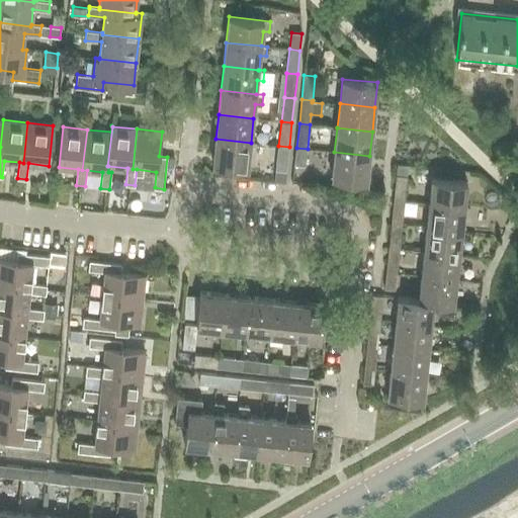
[(248,168),(251,143),(216,139),(212,164),(248,168)]
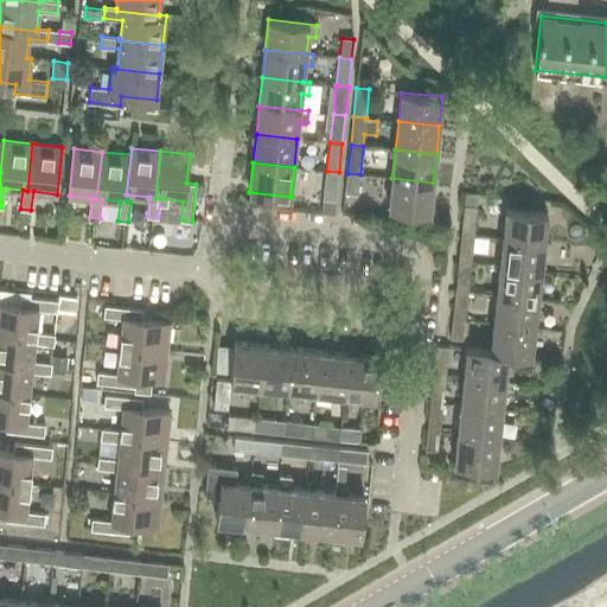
[(336,200),(339,172),(326,171),(324,199),(336,200)]
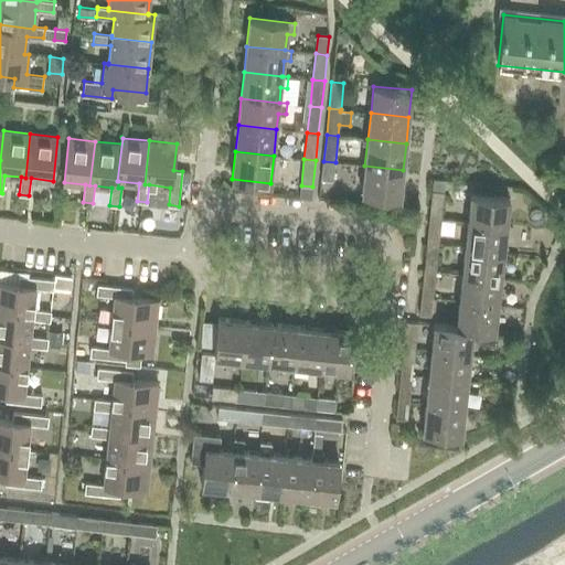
[(333,180),(336,162),(323,161),(321,179),(333,180)]
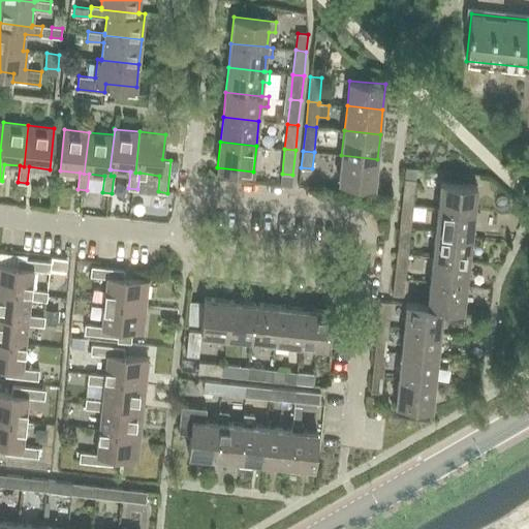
[(375,185),(377,159),(341,155),(339,181),(375,185)]
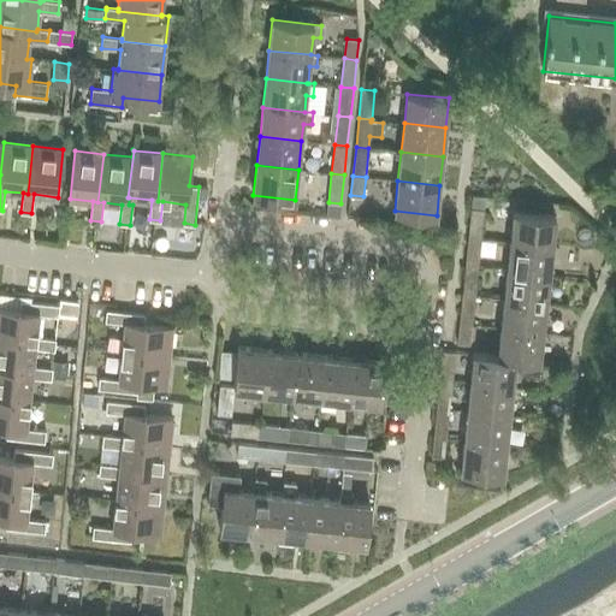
[(197,196),(207,197),(208,188),(199,187),(197,196)]
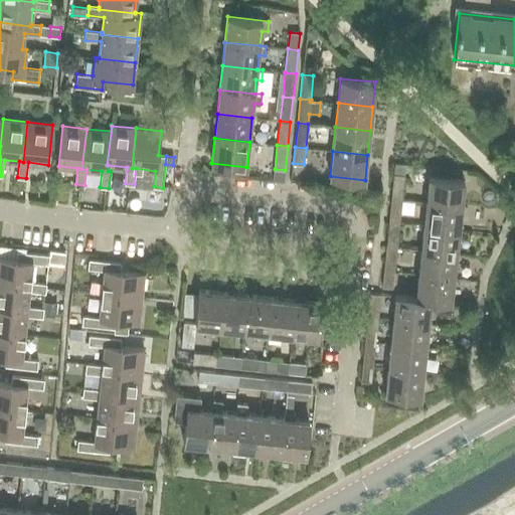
[(402,199),(404,174),(394,173),(391,198),(402,199)]
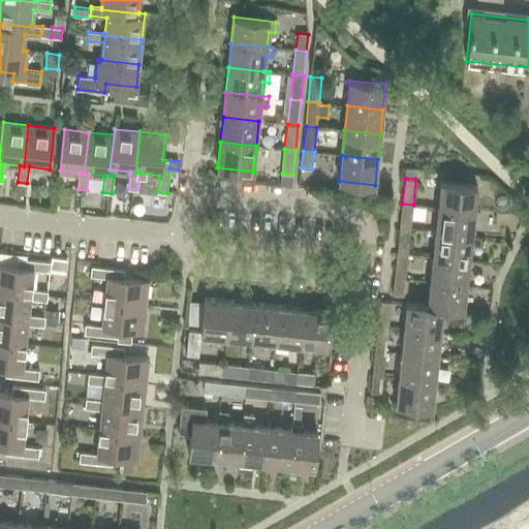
[(474,212),(476,186),(441,182),(438,208),(474,212)]
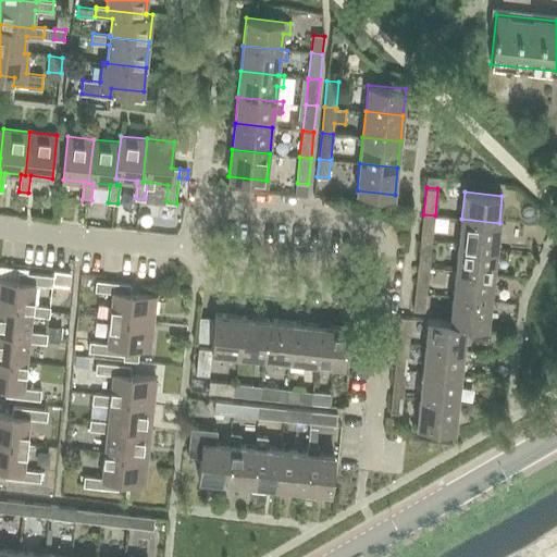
[(432,242),(435,215),(423,214),(421,240),(432,242)]
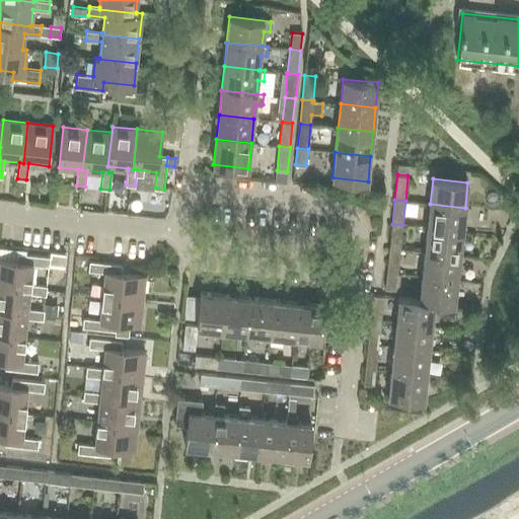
[(462,232),(465,208),(430,204),(427,228),(462,232)]
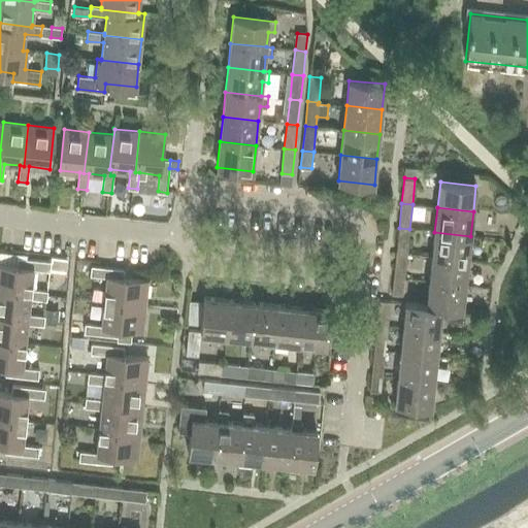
[(407,254),(409,229),(399,228),(396,253),(407,254)]
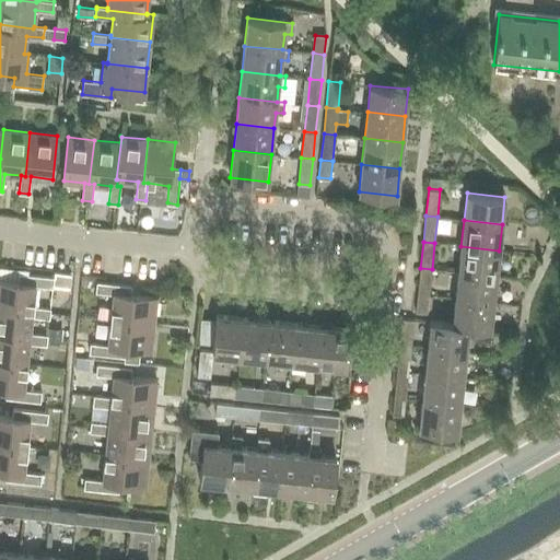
[(496,277),(499,251),(461,246),(458,272),(496,277)]
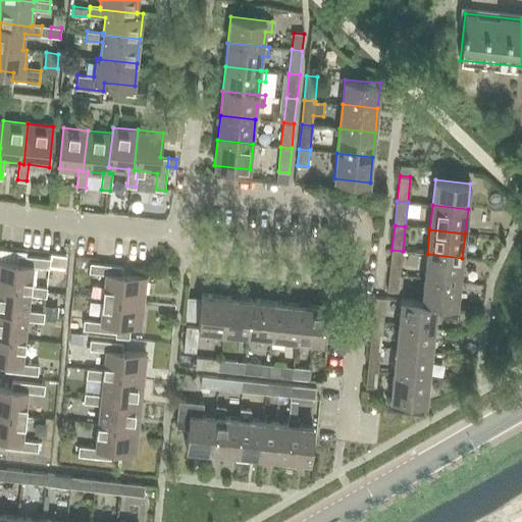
[(400,275),(403,251),(392,250),(389,274),(400,275)]
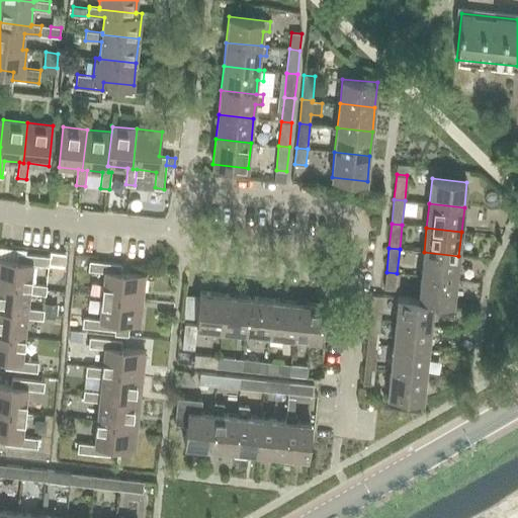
[(33,264),(49,266),(50,264),(64,266),(66,253),(51,252),(50,257),(18,253),(17,261),(0,259),(0,283),(30,287),(30,283),(33,264)]
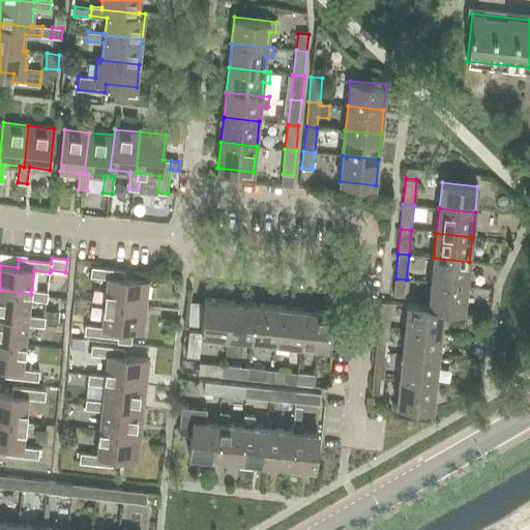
[(467,286),(469,262),(434,258),(431,283),(467,286)]
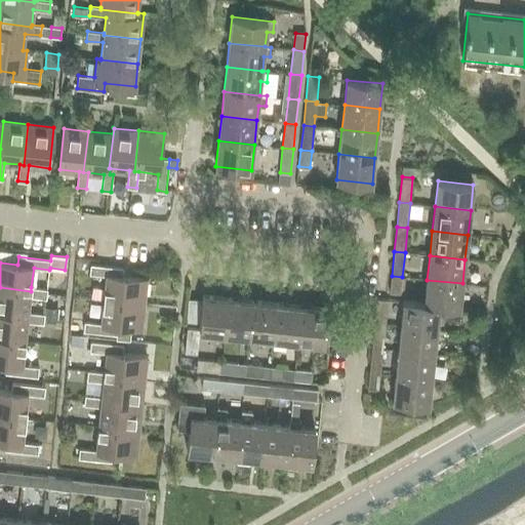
[(145,304),(148,279),(123,276),(124,268),(91,265),(90,274),(107,275),(104,299),(145,304)]
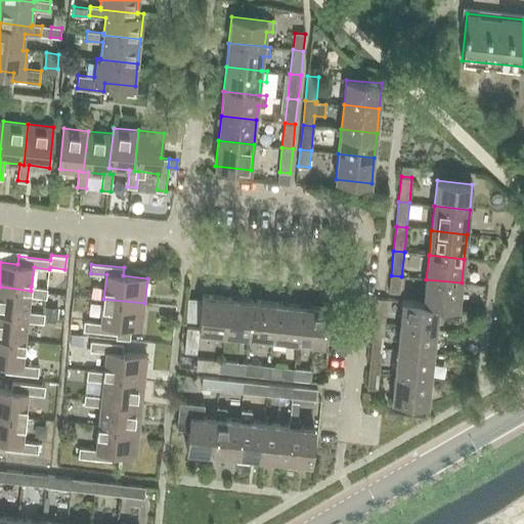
[(403,292),(405,276),(401,276),(391,275),(389,292),(400,293),(400,291),(403,292)]
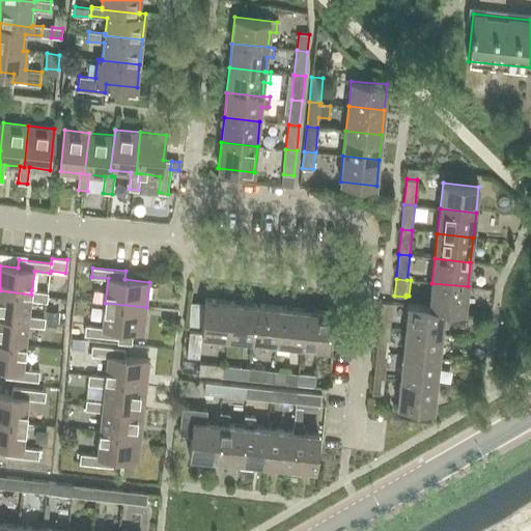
[(465,312),(468,286),(431,283),(429,306),(429,307),(444,309),(444,310),(465,312)]
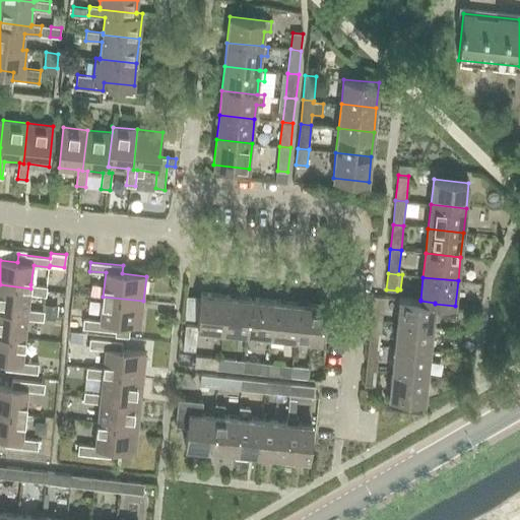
[(47,286),(30,284),(30,288),(0,284),(0,310),(27,313),(28,309),(30,294),(46,296),(47,286)]
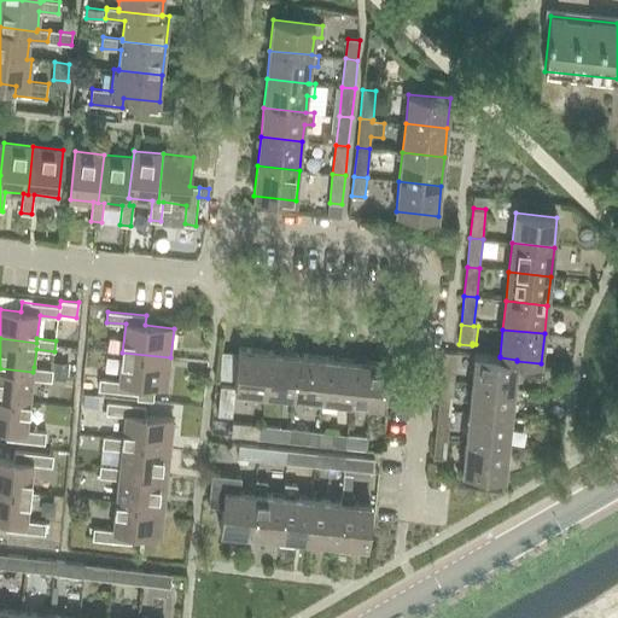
[(264,394),(269,351),(239,348),(235,388),(221,386),(217,415),(232,417),(235,390),(264,394)]
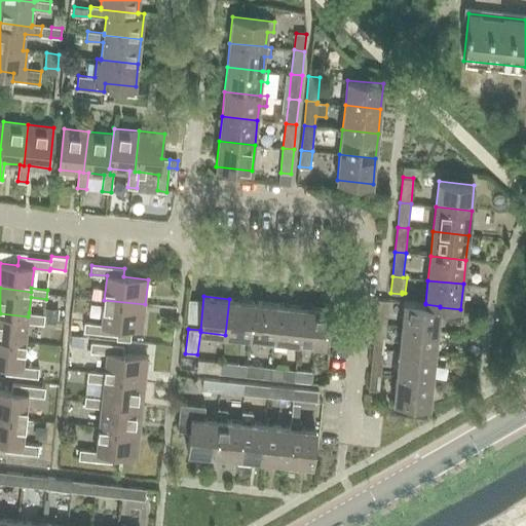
[(250,337),(254,301),(229,299),(225,335),(250,337)]
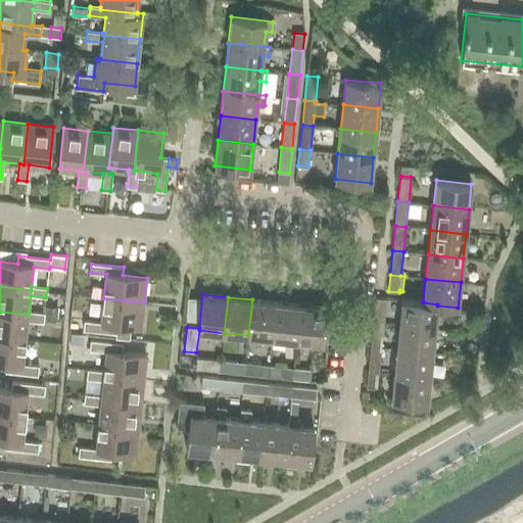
[(142,328),(144,302),(103,298),(101,322),(85,321),(84,330),(116,333),(117,325),(131,327),(142,328)]
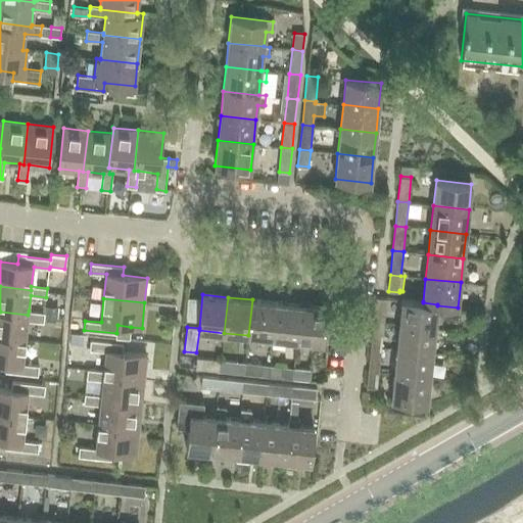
[(273,338),(276,302),(252,299),(248,335),(273,338)]
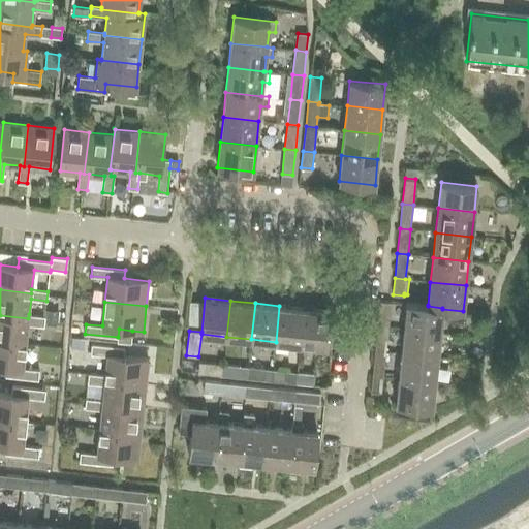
[(439,333),(442,309),(442,308),(428,306),(428,305),(406,303),(404,329),(439,333)]
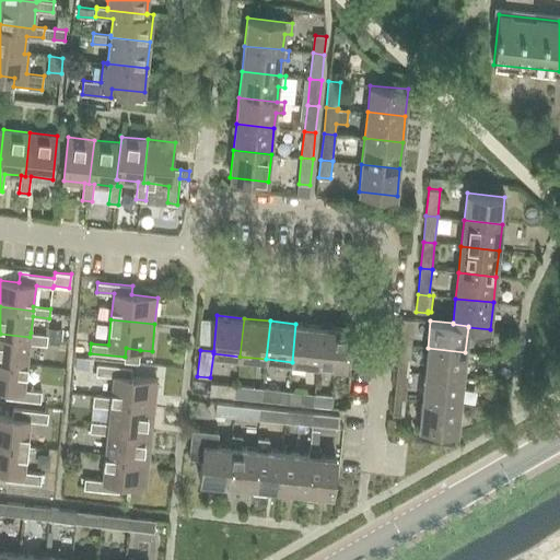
[(318,364),(322,326),(295,324),(292,362),(318,364)]
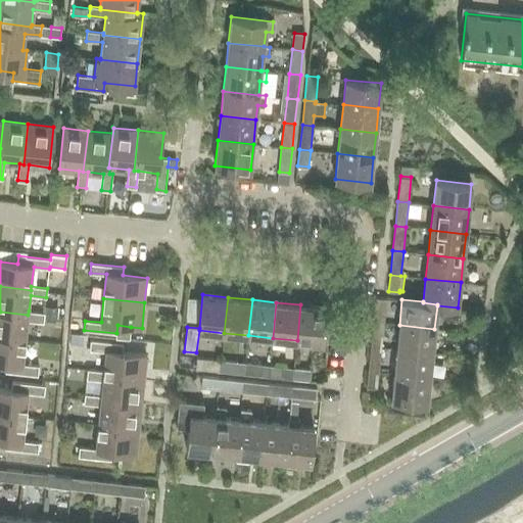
[(323,343),(326,307),(300,304),(297,340),(323,343)]
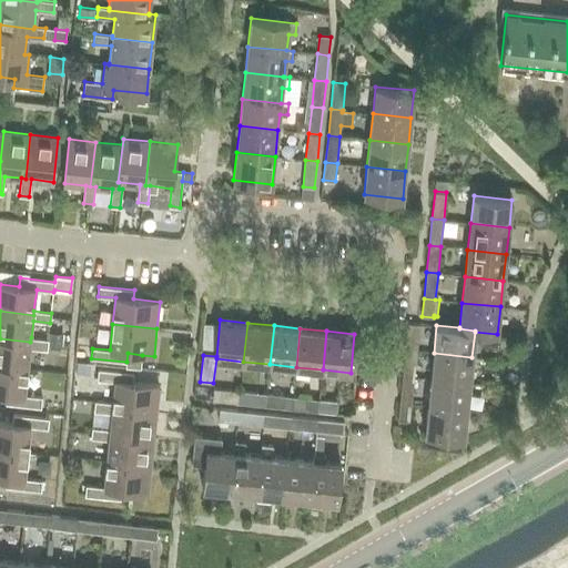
[(49,332),(49,340),(48,345),(62,346),(63,333),(49,332)]
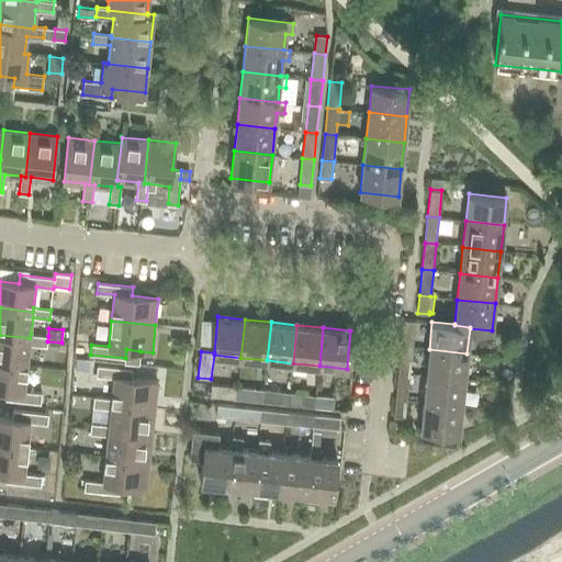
[(48,336),(31,334),(30,338),(0,335),(0,362),(27,366),(30,344),(47,346),(47,341),(48,336)]
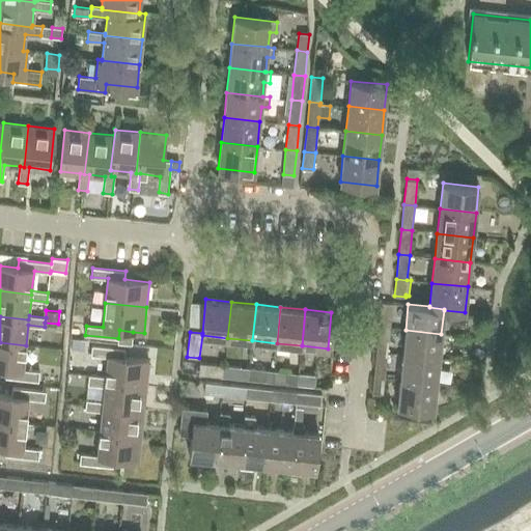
[(118,338),(117,343),(132,345),(133,332),(119,330),(118,338)]
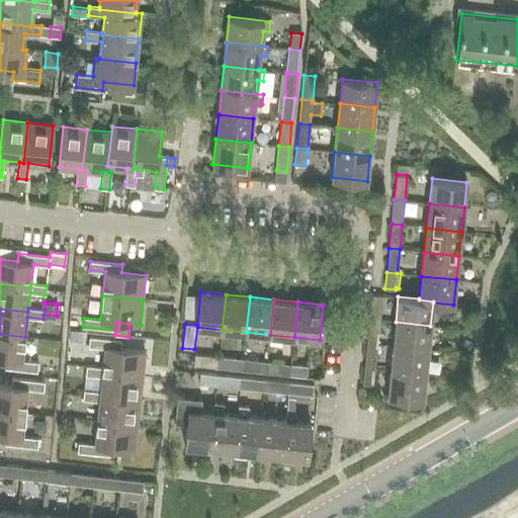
[(428,350),(430,326),(396,322),(393,346),(428,350)]
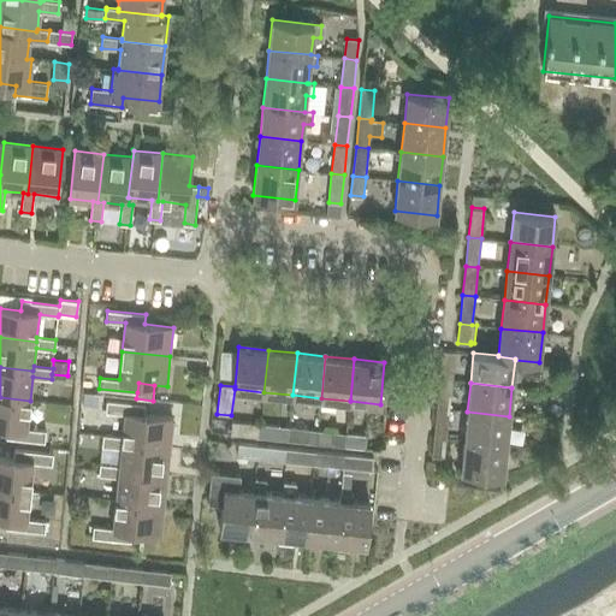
[(73,406),(75,391),(64,390),(63,404),(73,406)]
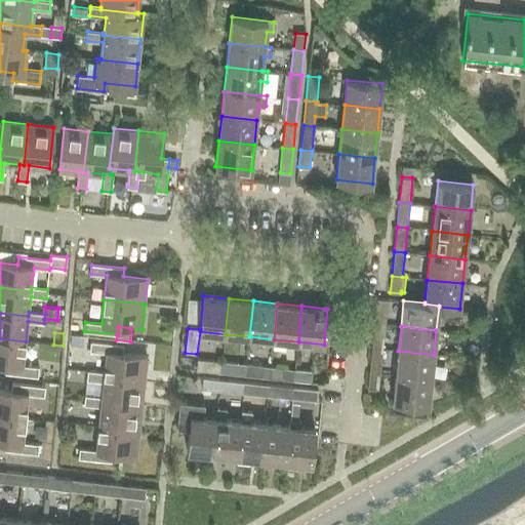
[(84,338),(72,337),(70,348),(82,350),(84,338)]
